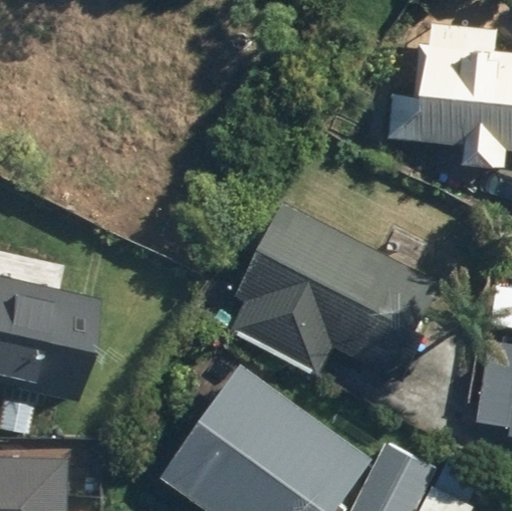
[(407,141),(460,143),(459,163),(506,165),(507,152),(511,152),(511,51),(495,51),(497,26),(430,23),(429,41),(418,41),(415,91),(404,91),(402,140),(407,141)]
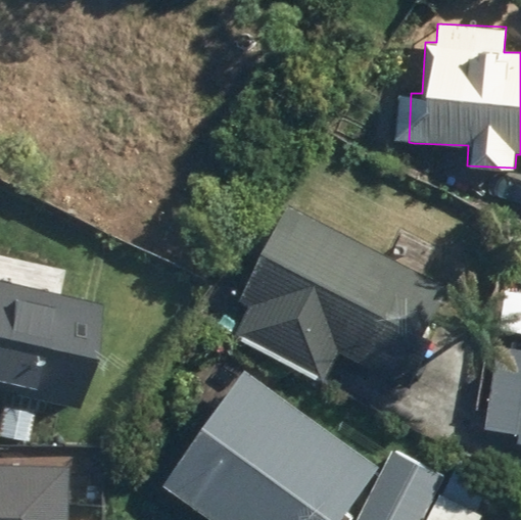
[(223,334),(324,383),(337,355),(412,390),(437,337),(427,332),(451,283),(286,203),(223,334)]
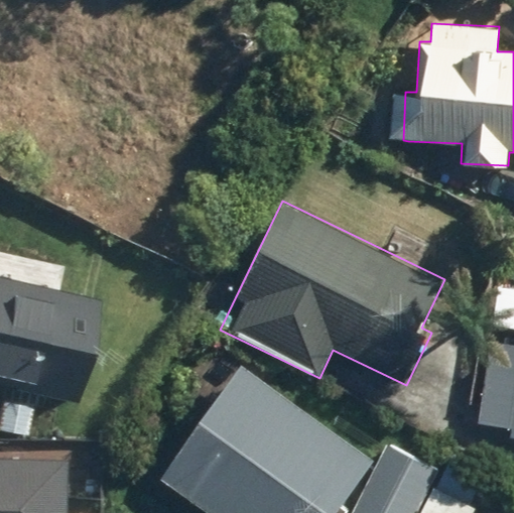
[(0,387),(71,402),(93,297),(0,277),(0,387)]
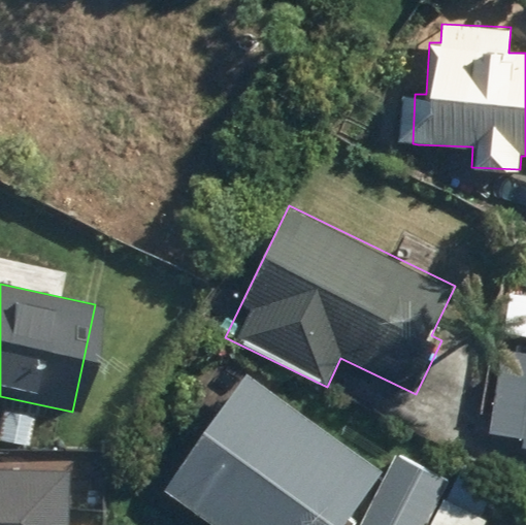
[(525,296),(505,294),(490,434),(522,437),(521,449),(525,449),(525,296)]
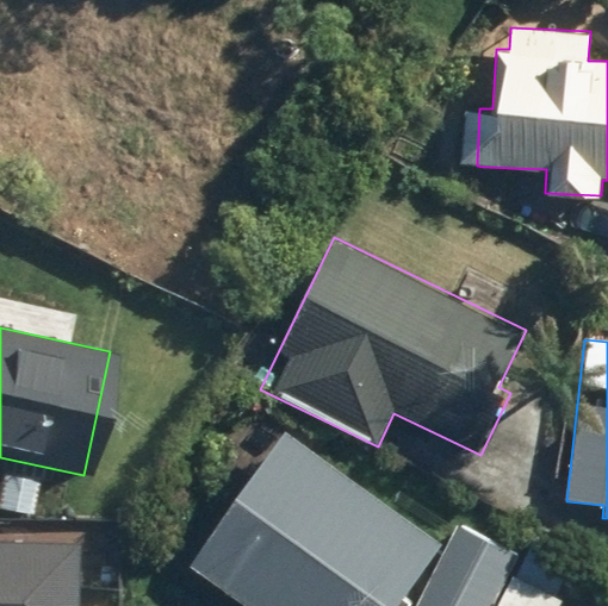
[(285,431),(188,564),(247,605),(398,605),(444,544),(285,431)]
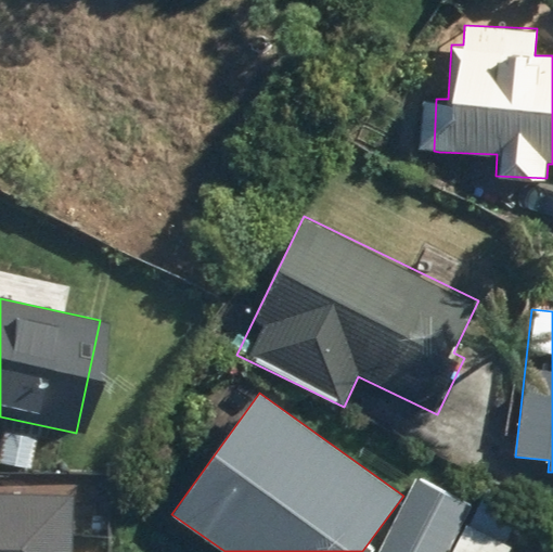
[(445,551),(470,502),(420,478),(383,551),(445,551)]
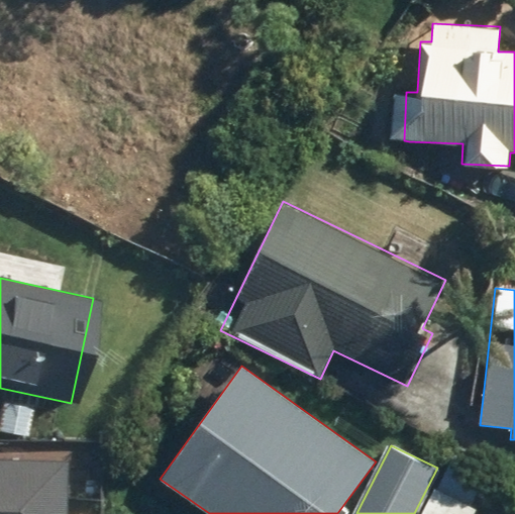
[(11,459),(0,458),(0,513),(59,513),(62,460),(11,459)]
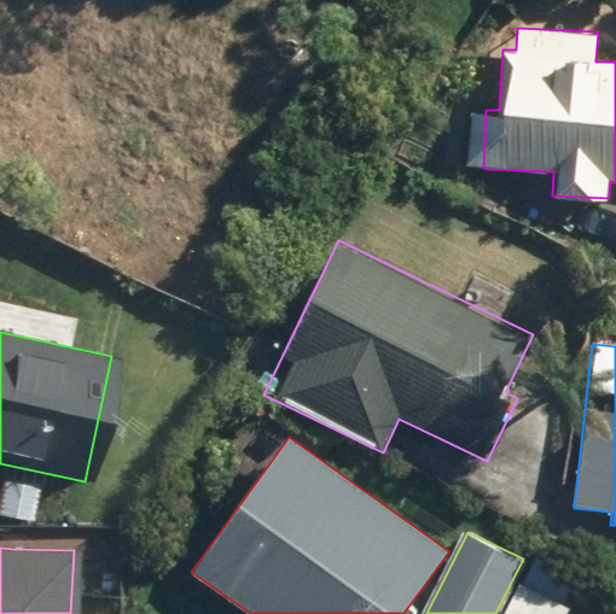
All buildings are outlined.
